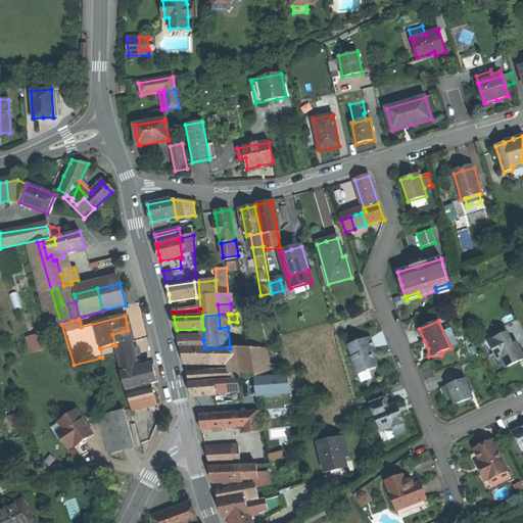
[(128,330),(123,332),(125,342),(131,341),(128,330)]
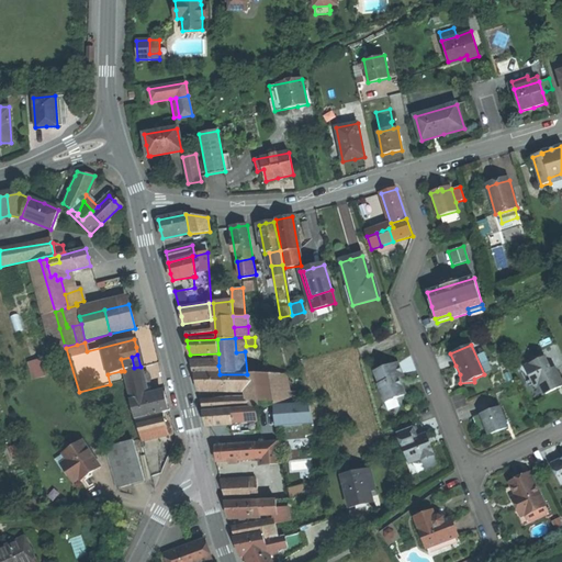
[(132,357),(121,359),(124,371),(134,368),(132,357)]
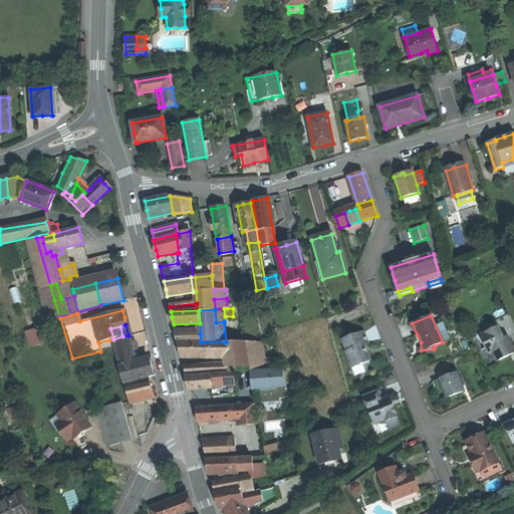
[(506,358),(513,353),(513,352),(507,337),(503,339),(497,328),(480,336),(488,354),(492,352),(497,362),(506,358)]
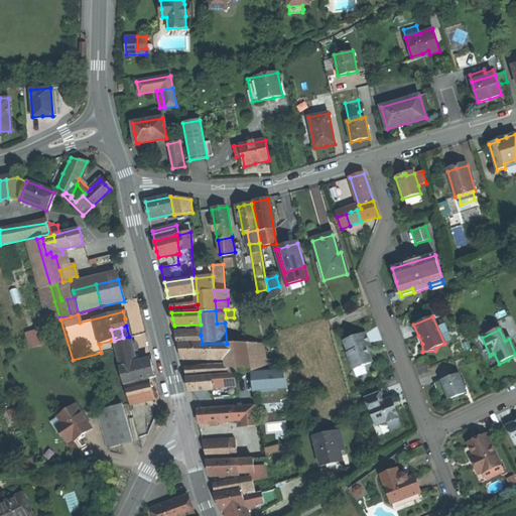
[(133,351),(135,360),(146,357),(143,334),(129,337),(130,343),(134,342),(136,351),(133,351)]
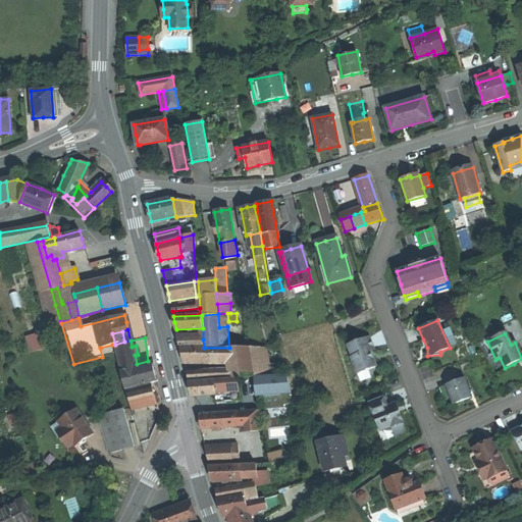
[(376,367),(370,351),(374,350),(371,344),(369,337),(356,342),(357,343),(348,347),(352,357),(351,358),(356,371),(365,368),(366,370),(376,367)]
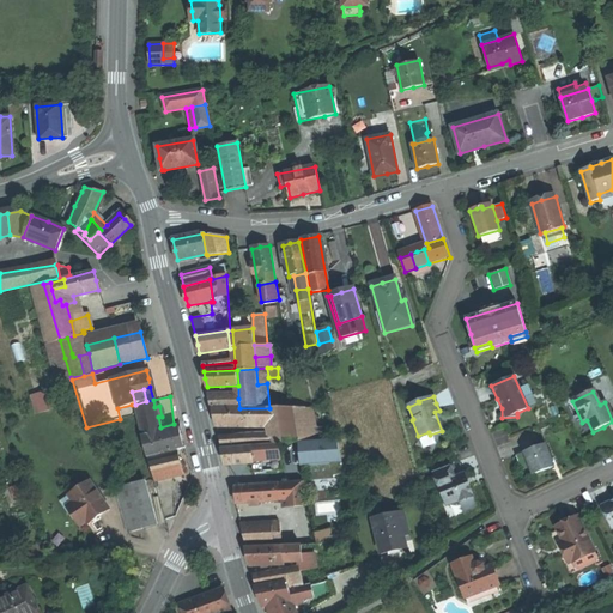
[(240,408),(238,399),(225,398),(211,399),(213,408),(240,408)]
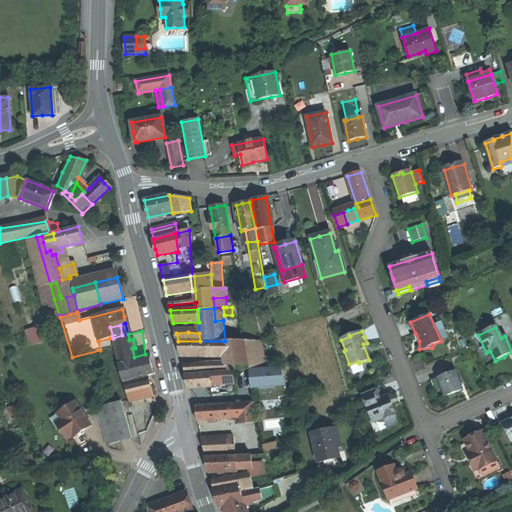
[(135,360),(134,357),(132,348),(129,340),(128,334),(122,335),(113,338),(119,364),(130,361),(135,360)]
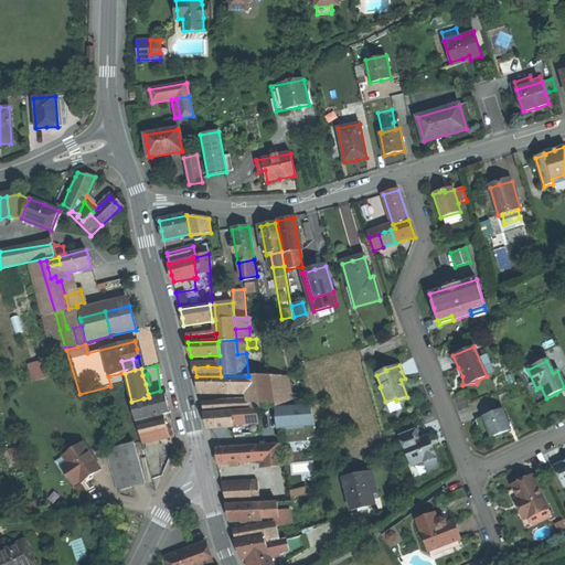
[(199,386),(200,392),(228,392),(228,376),(196,376),(199,386)]
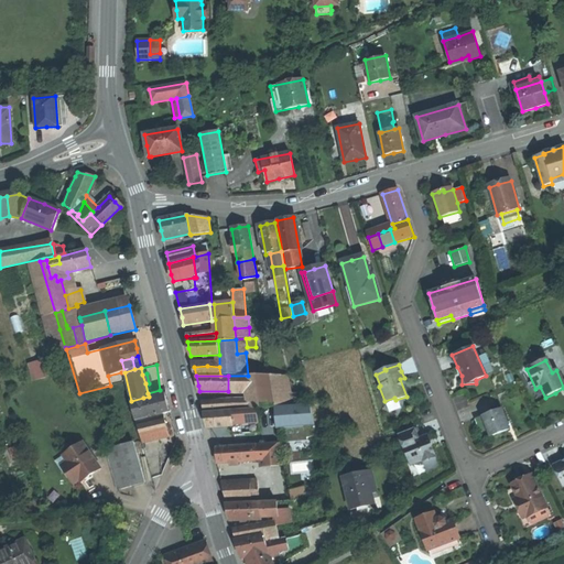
[(228,391),(250,391),(251,401),(252,409),(258,409),(274,408),(268,376),(248,376),(228,376),(228,391)]
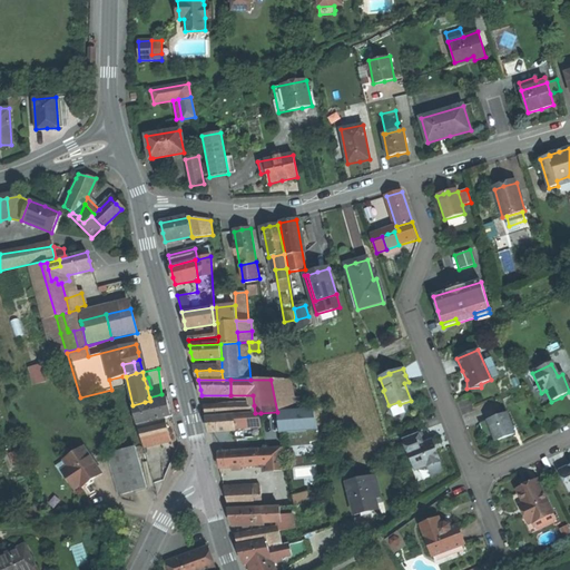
[(284,380),(271,380),(277,412),(278,412),(290,411),(288,402),(284,380)]
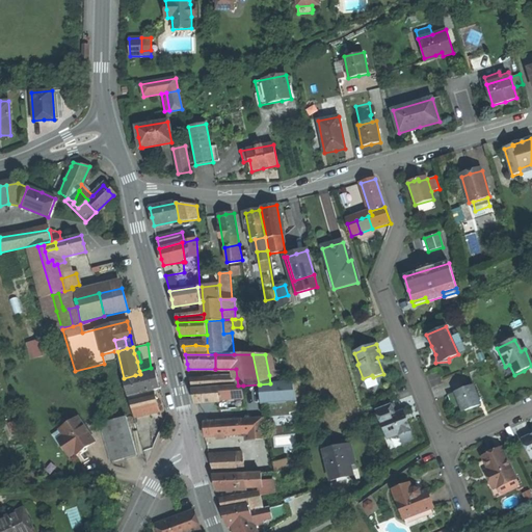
[(269,375),(274,374),(272,354),(265,354),(269,375)]
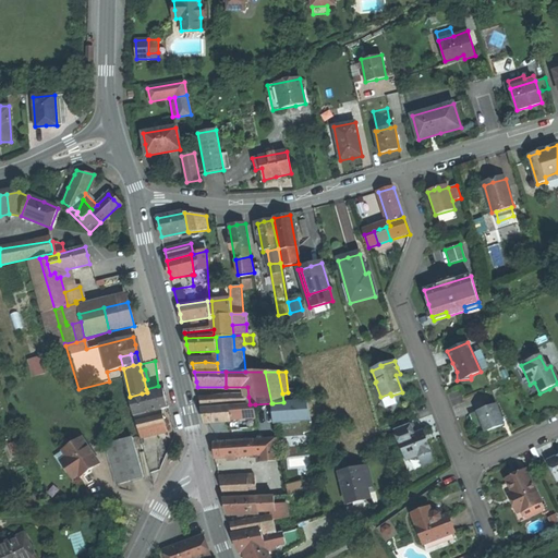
[(164,388),(147,392),(142,393),(146,413),(160,410),(165,409),(168,407),(164,388)]
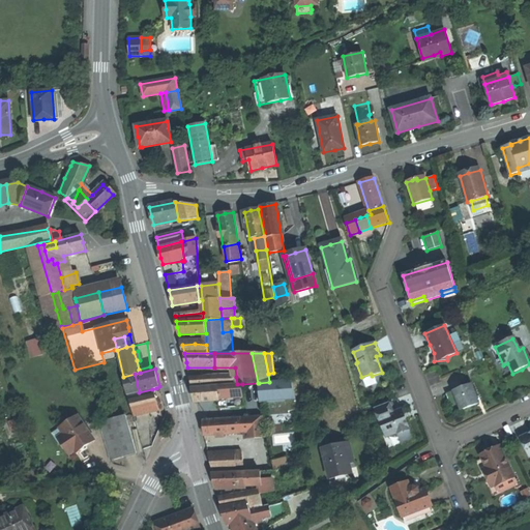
[(127,395),(139,392),(135,374),(123,377),(122,377),(127,395)]
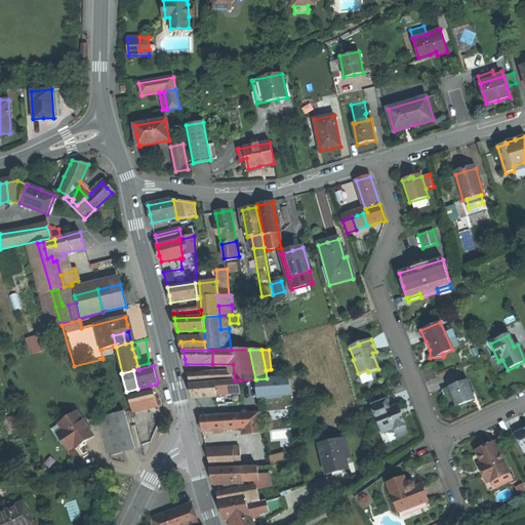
[(210,382),(216,381),(235,380),(234,373),(189,375),(191,384),(210,381),(210,382)]
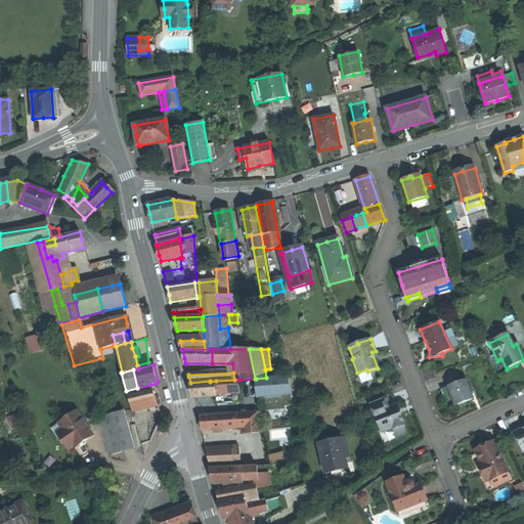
[(272,377),(266,378),(256,379),(257,391),(262,391),(262,398),(284,396),(286,407),(295,404),(289,376),(272,377)]
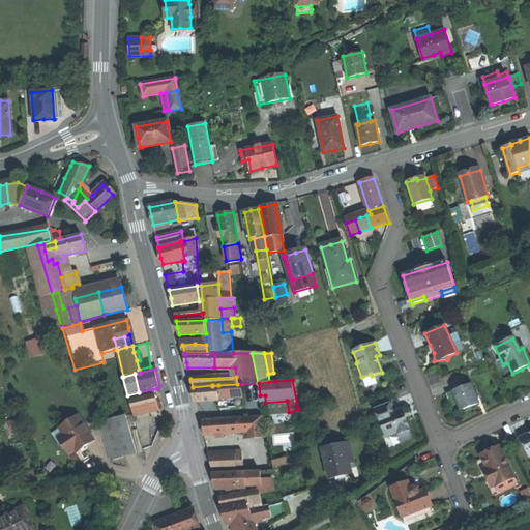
[(218,386),(219,400),(227,400),(228,408),(244,406),(242,384),(237,384),(218,385),(218,386)]
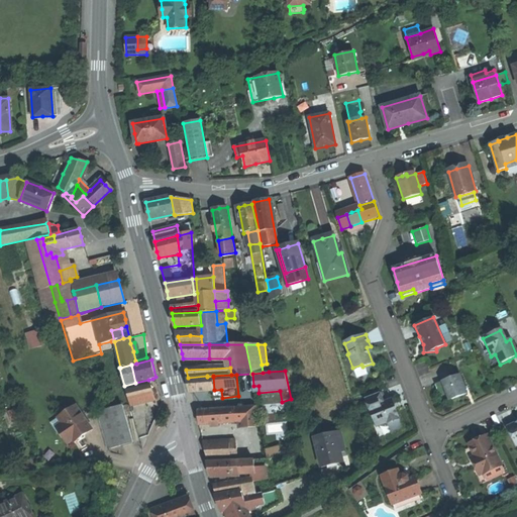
[(456,398),(467,394),(459,376),(441,382),(448,401),(456,398)]
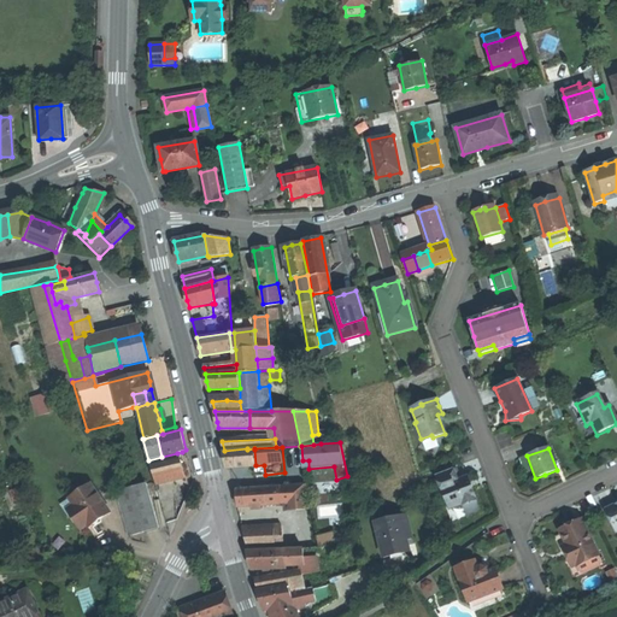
[(225,460),(228,469),(257,466),(256,465),(254,450),(224,452),(225,460)]
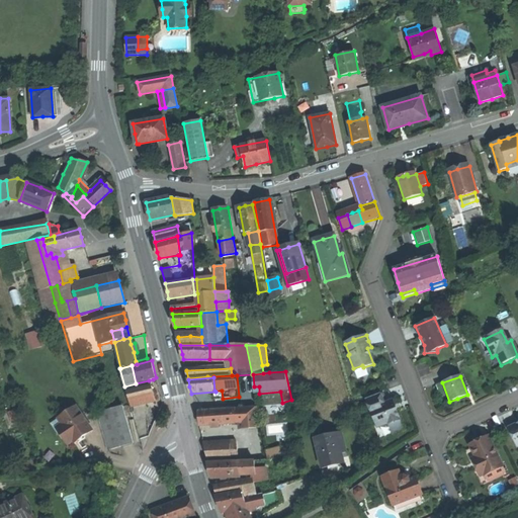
[(130,407),(154,401),(152,391),(149,380),(136,383),(124,386),(130,407)]
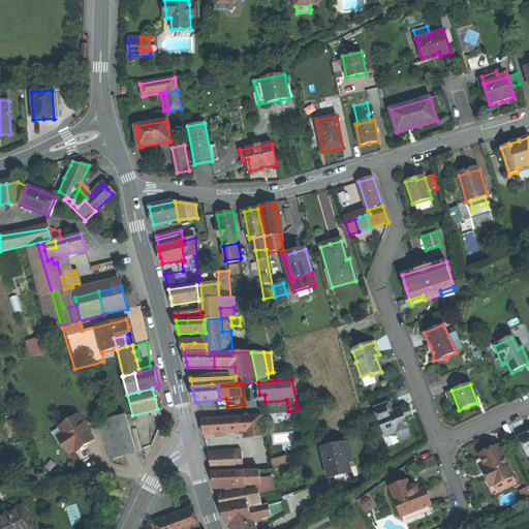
[(459,410),(452,391),(445,394),(452,412),(459,410)]
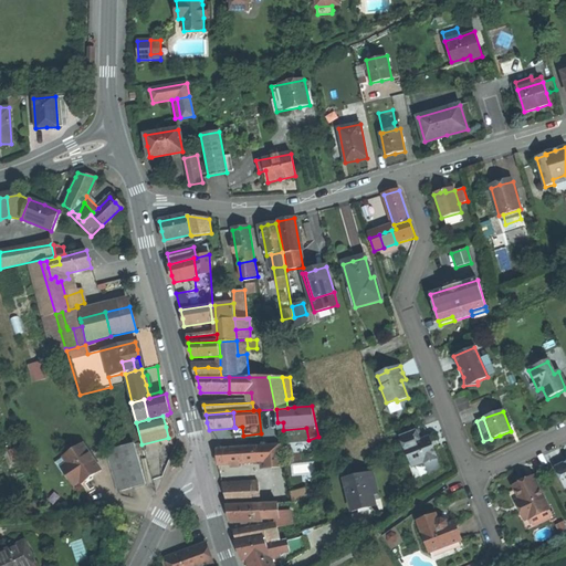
[(405,448),(420,441),(416,431),(400,438),(405,448)]
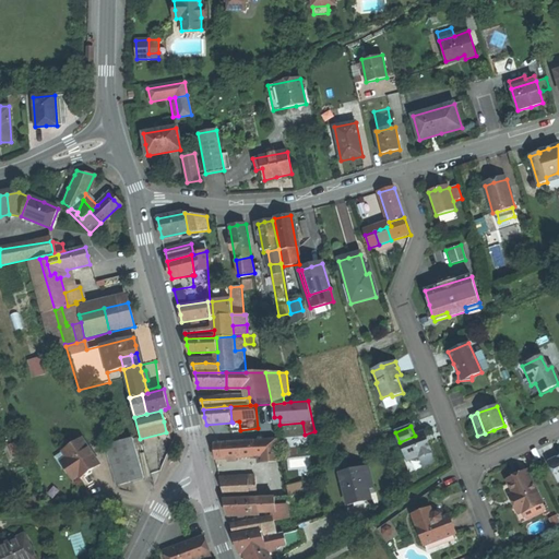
[(415,436),(400,442),(404,453),(406,452),(409,461),(418,458),(419,459),(420,459),(430,454),(432,453),(428,444),(424,432),(415,436)]
